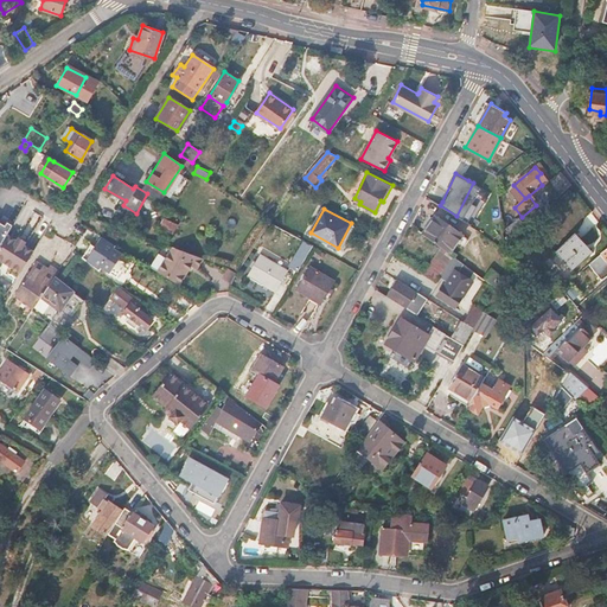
[(17,217),(8,212),(0,225),(0,235),(4,238),(17,217)]
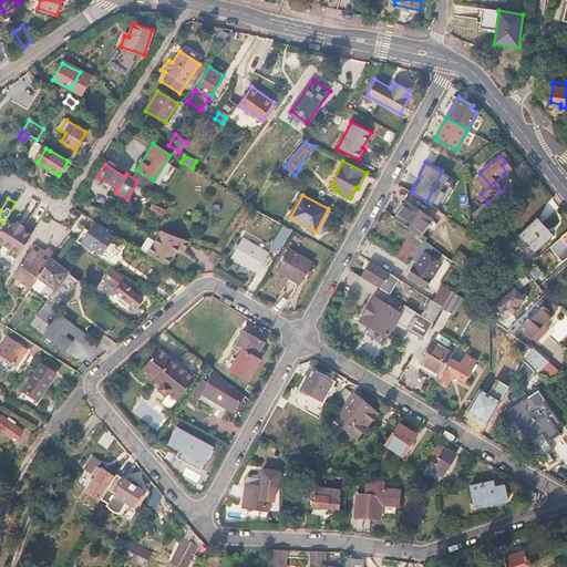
[(394,218),(419,236),(430,218),(406,202),(394,218)]
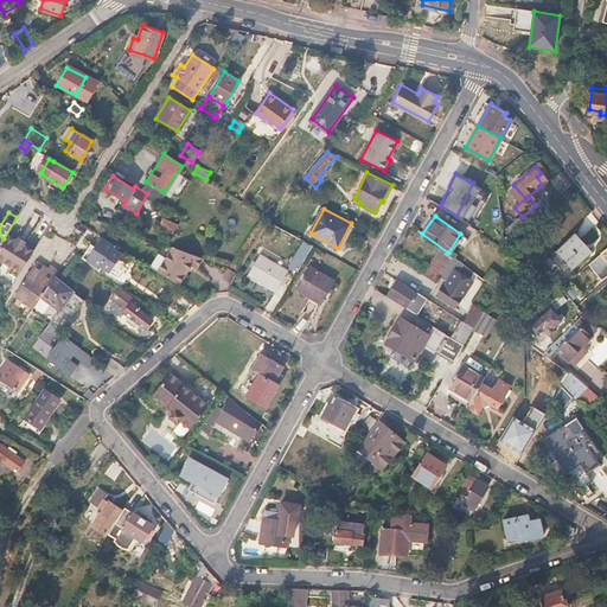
[(502,228),(511,240),(524,228),(515,217),(502,228)]
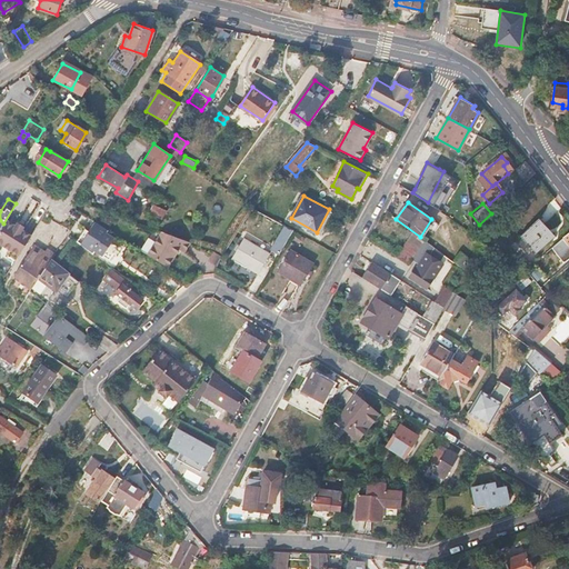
[(148,213),(161,220),(167,211),(152,205),(148,213)]
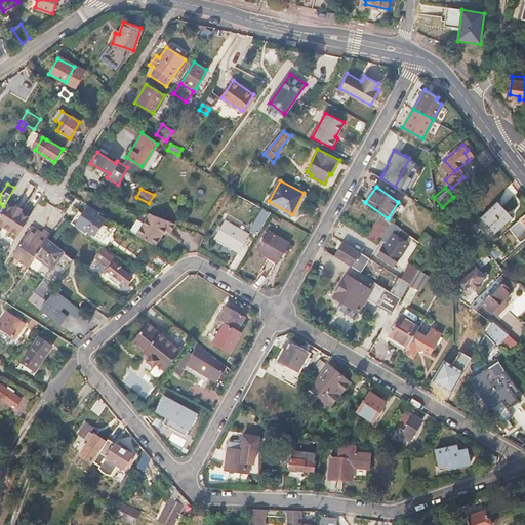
[(13,207),(6,202),(5,205),(0,212),(0,224),(17,235),(29,217),(29,216),(22,211),(21,207),(17,206),(13,207)]
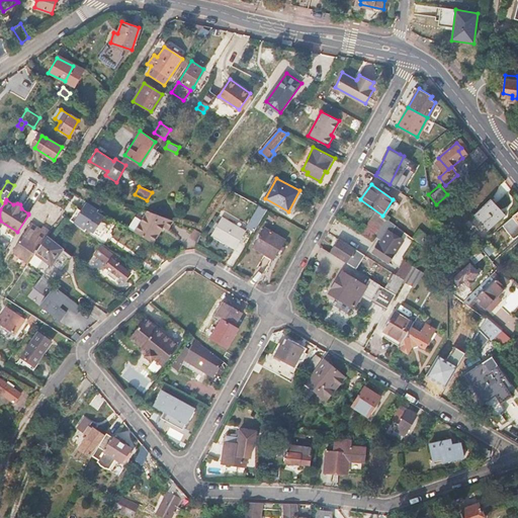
[(502,216),(488,199),(484,203),(473,213),(488,229),(502,216)]
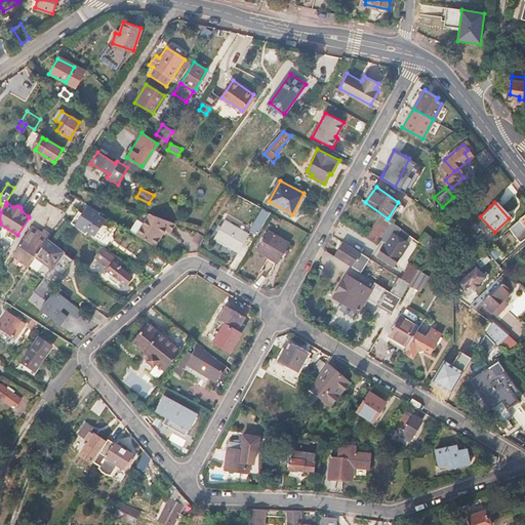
[(71,221),(84,232),(87,229),(94,234),(97,229),(103,233),(107,226),(102,223),(105,217),(97,213),(98,211),(88,204),(81,213),(78,210),(71,221)]
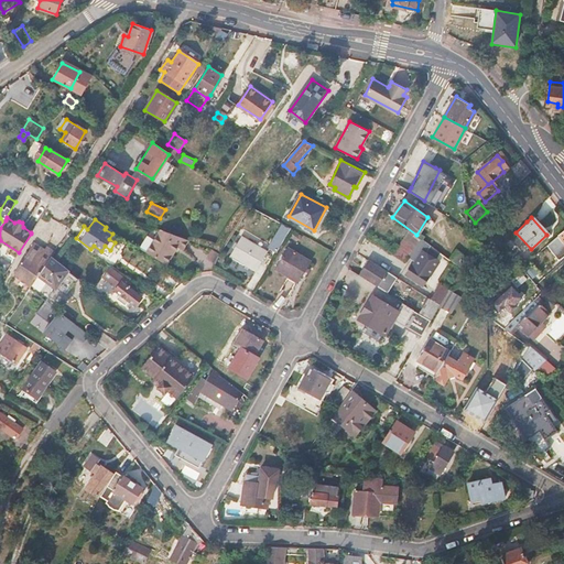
[(261,221),(266,239),(274,237),(270,219),(261,221)]
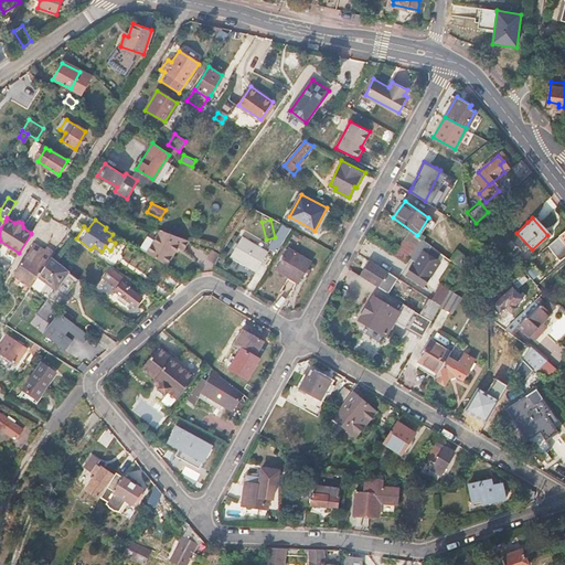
[(152,256),(168,266),(179,248),(184,253),(191,241),(159,230),(145,252),(152,256)]
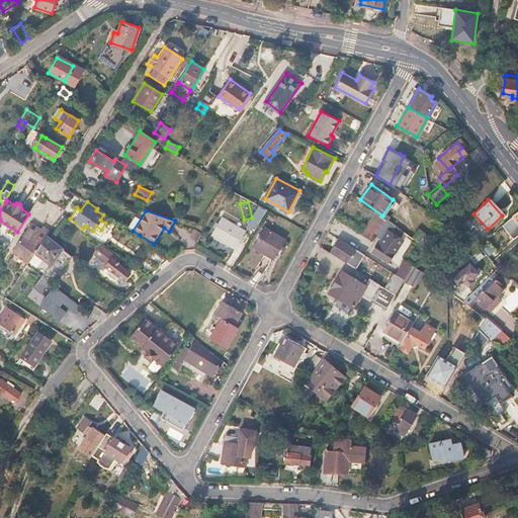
[(517,211),(503,225),(514,239),(517,235),(517,211)]
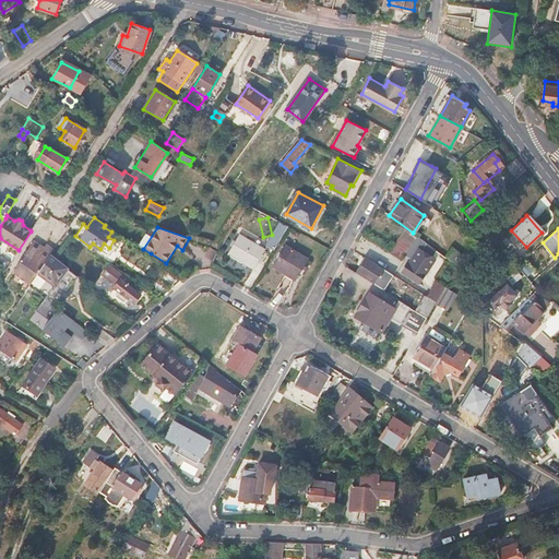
[(404,258),(414,236),(402,230),(391,252),(404,258)]
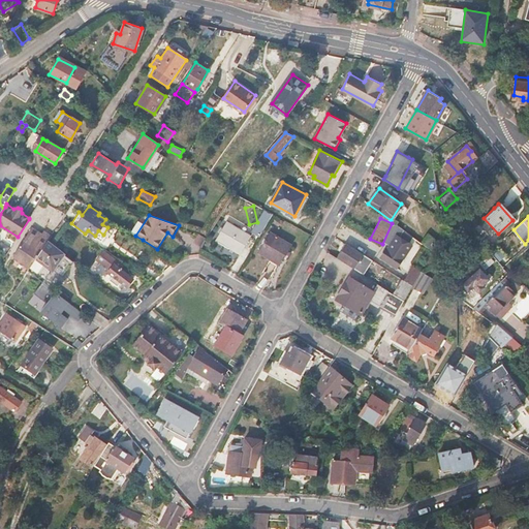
[(226,221),(215,240),(239,254),(250,237),(226,221)]
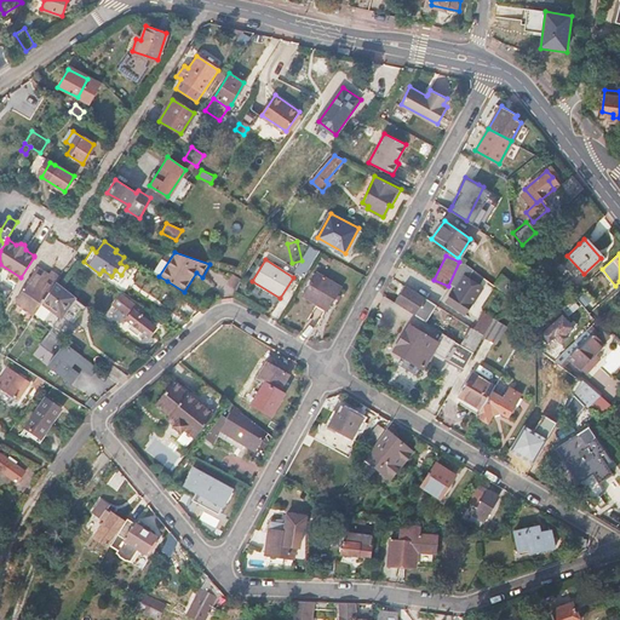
[(15,300),(34,315),(49,292),(55,283),(56,281),(59,275),(51,270),(49,274),(38,267),(15,300)]
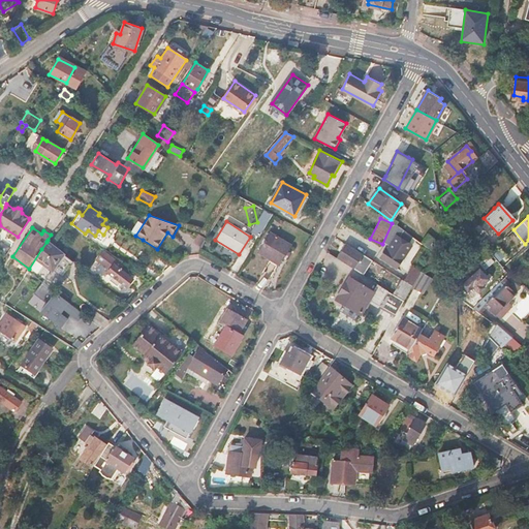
[(270,234),(258,251),(280,265),(290,245),(270,234)]
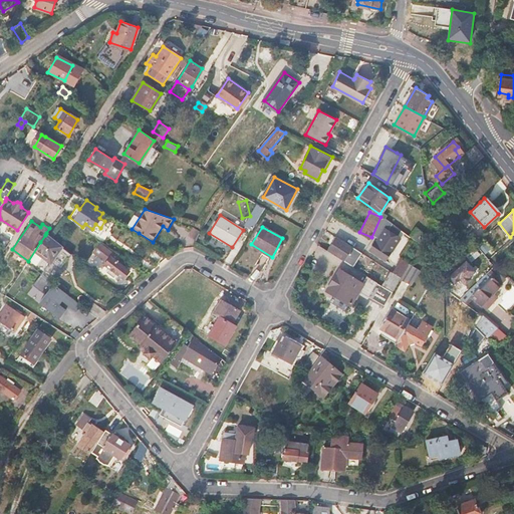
[(410,235),(431,249),(430,237),(415,227),(410,235)]
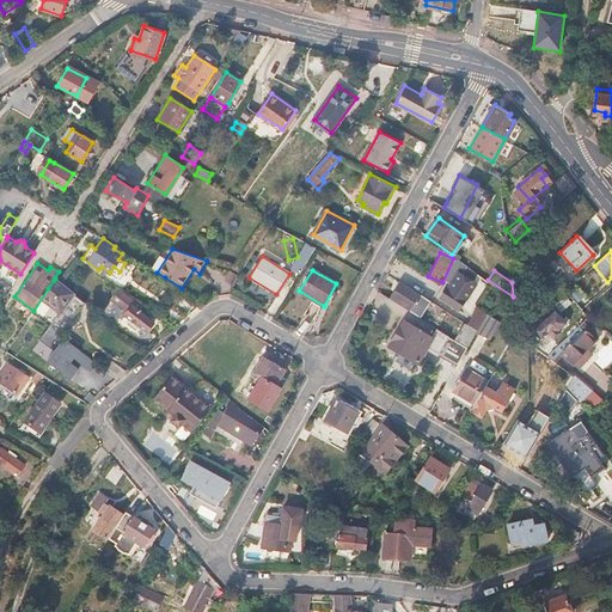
[(233,286),(238,275),(230,271),(226,282),(233,286)]
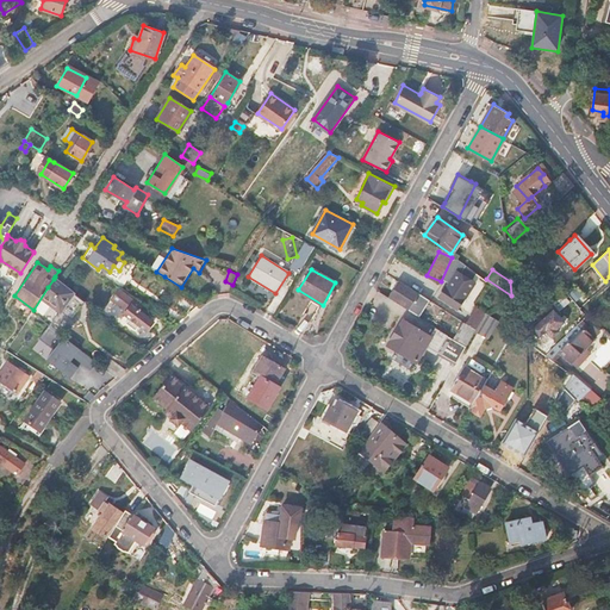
[(458,279),(453,277),(441,297),(458,309),(474,281),(460,273),(458,279)]
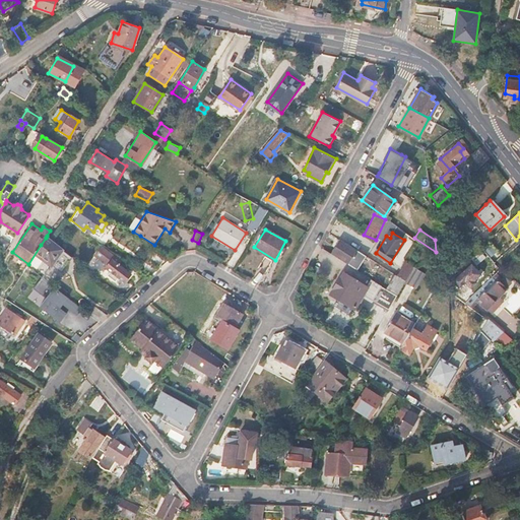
[(56,257),(62,247),(58,244),(53,240),(47,236),(46,238),(41,245),(47,250),(42,257),(43,259),(41,263),(49,268),(57,258),(56,257)]
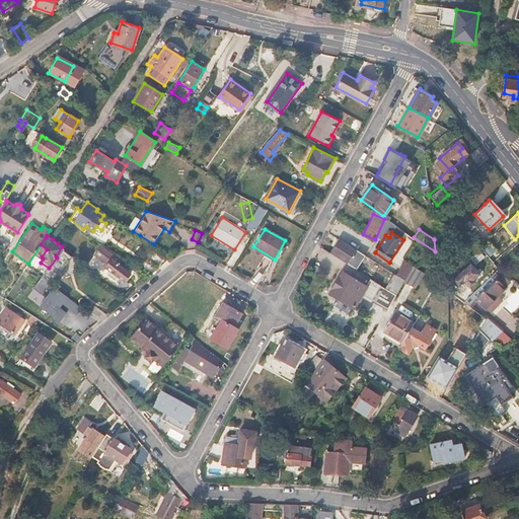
[(56,235),(53,239),(58,243),(61,238),(56,235)]
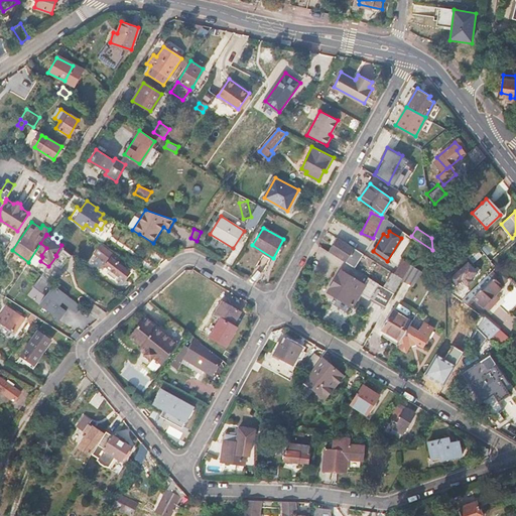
[(338,237),(330,252),(355,267),(360,258),(358,257),(361,251),(338,237)]
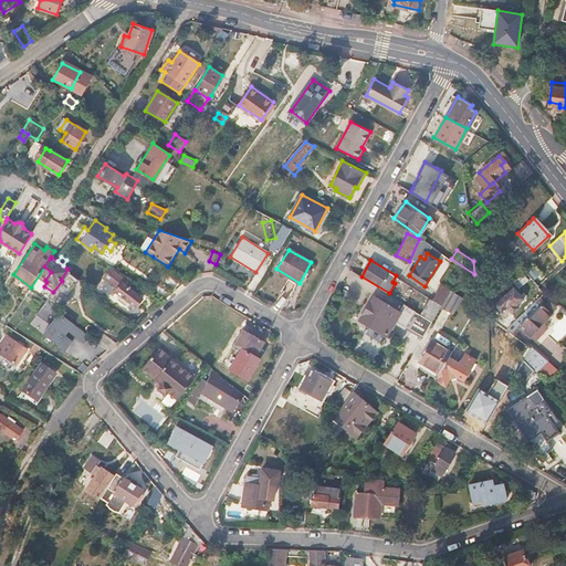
[(118,291),(121,292),(116,299),(125,305),(128,301),(135,305),(142,297),(128,287),(132,282),(115,269),(105,283),(117,293),(118,291)]
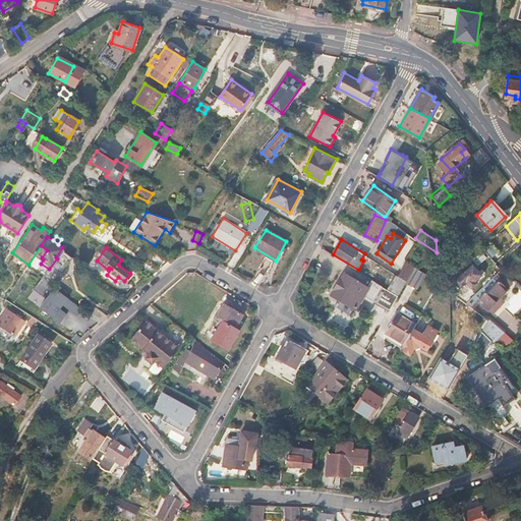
[(407,280),(414,267),(406,263),(398,275),(407,280)]
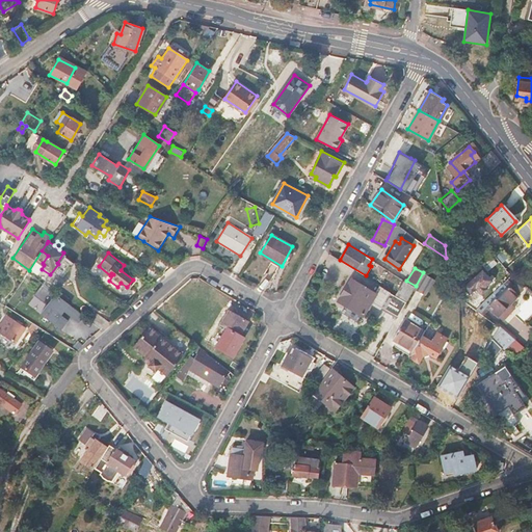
[(450,288),(457,294),(475,277),(469,271),(450,288)]
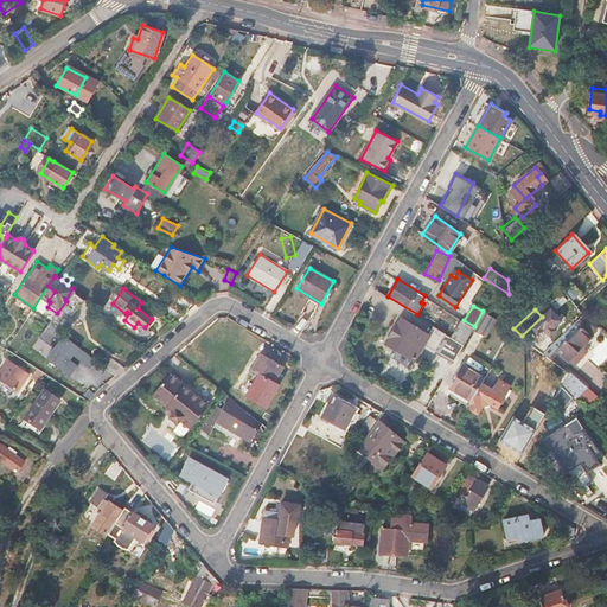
[(474,326),(473,327),(486,336),(494,319),(483,311),(474,326)]
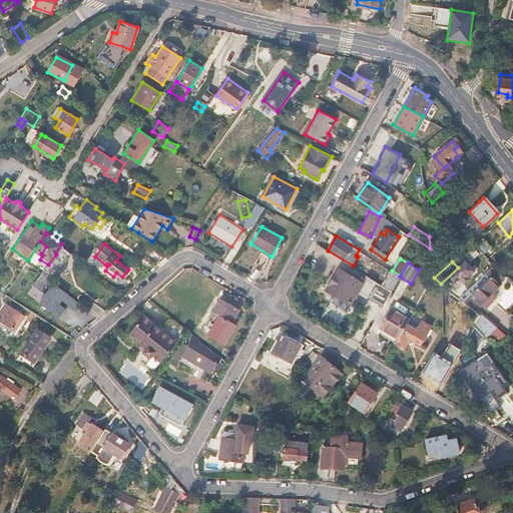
[(363,283),(338,268),(325,290),(349,305),(363,283)]
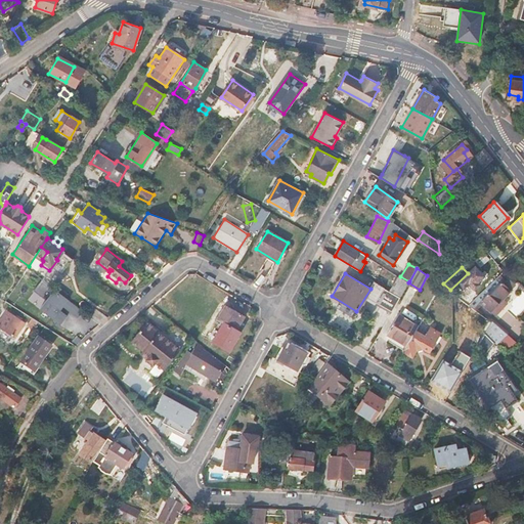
[(32,294),(35,296),(41,286),(48,290),(50,288),(33,274),(24,288),(32,294)]
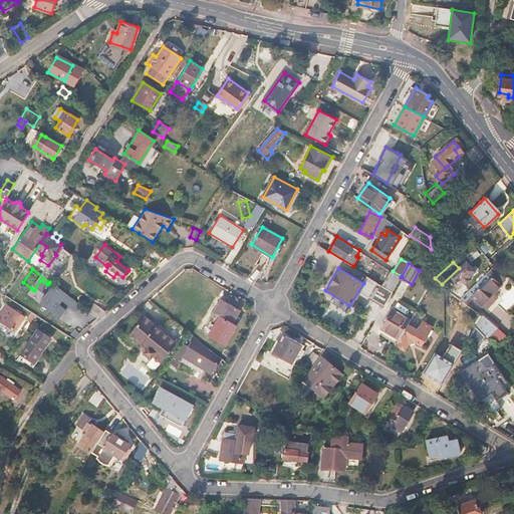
[(381,285),(393,291),(401,277),(402,276),(393,271),(391,270),(381,285)]
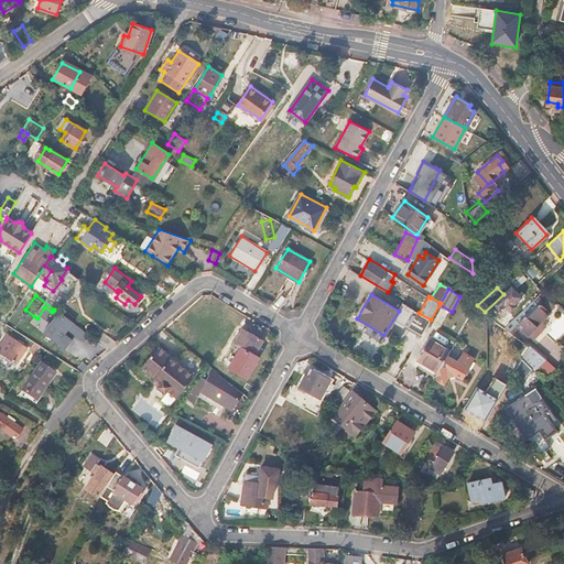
[(537,306),(532,302),(505,328),(510,333),(519,325),(525,332),(533,325),(525,317),(529,314),(539,324),(548,315),(539,304),(537,306)]
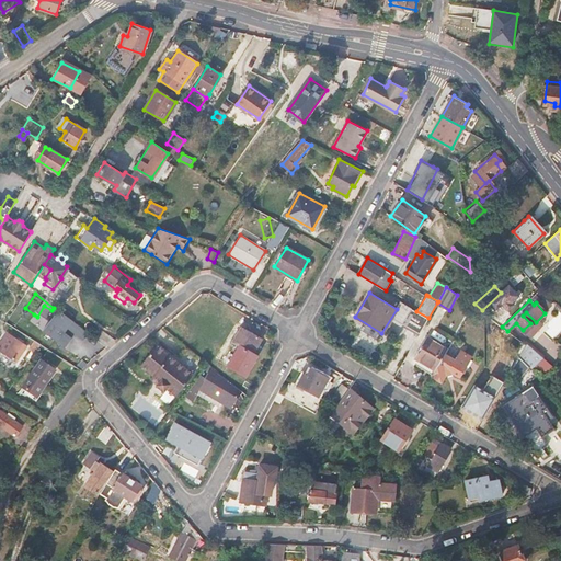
[(401,323),(419,333),(428,318),(416,311),(411,308),(401,323)]
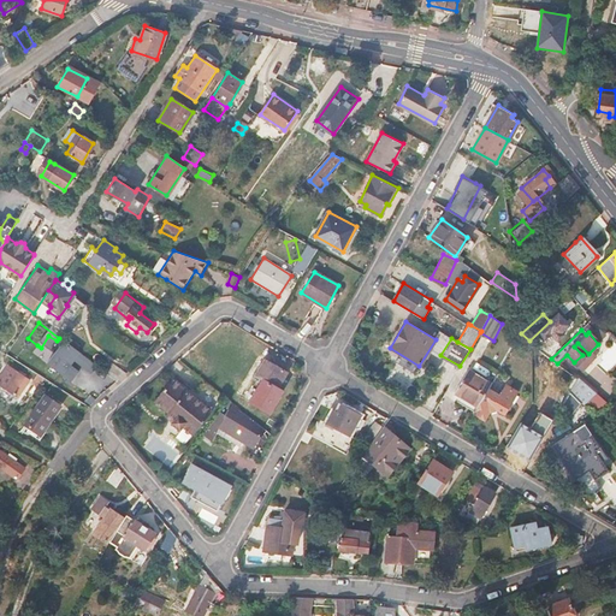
[(47,367),(94,395),(101,381),(93,377),(100,365),(63,342),(47,367)]
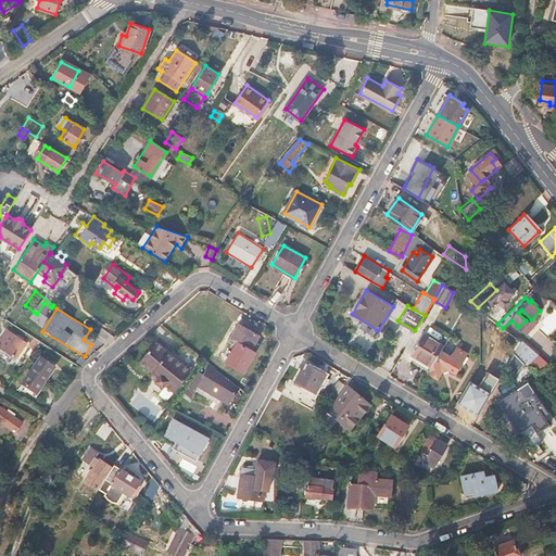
[(253,351),(256,343),(261,336),(240,325),(234,338),(232,340),(237,342),(226,363),(243,373),(255,353),(253,351)]
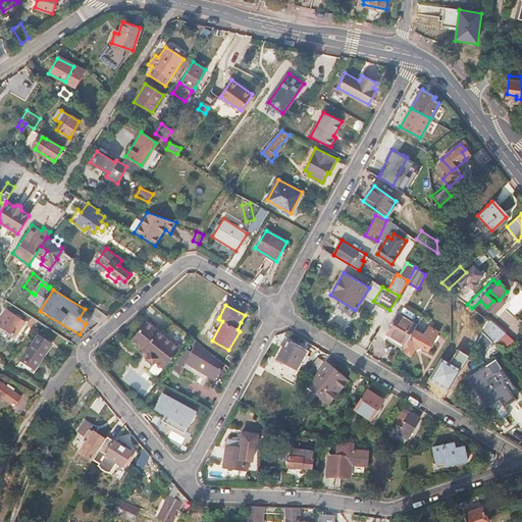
[(94,315),(103,321),(108,316),(99,309),(94,315)]
